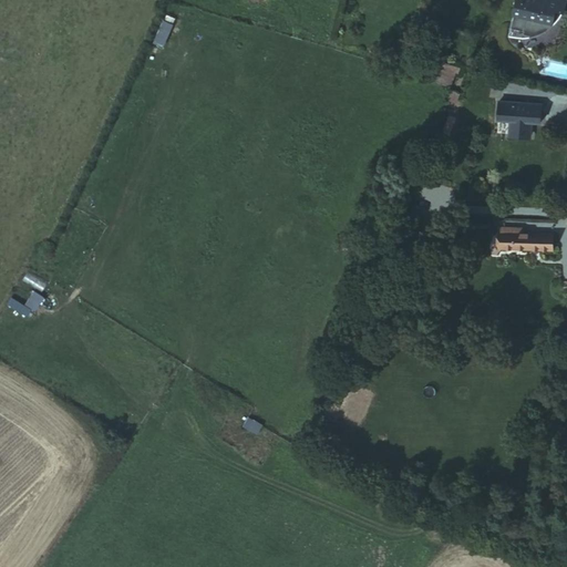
[(566,0),(538,0),(534,19),(531,32),(537,34),(536,38),(544,39),(543,41),(542,48),(543,48),(546,47),(552,45),(555,45),(559,43),(564,41),(566,40),(566,39),(566,0)]
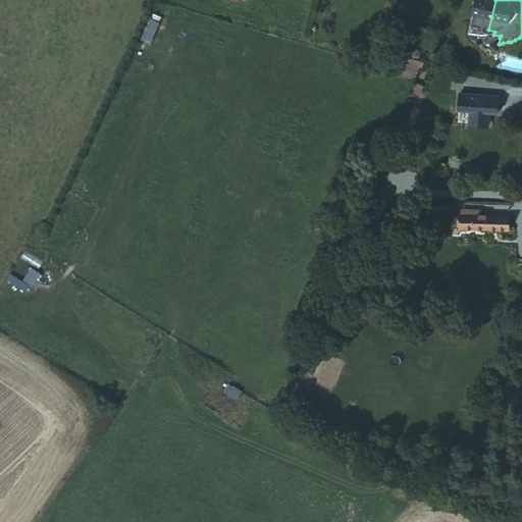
[(152,43),(161,19),(151,15),(142,39),(152,43)]
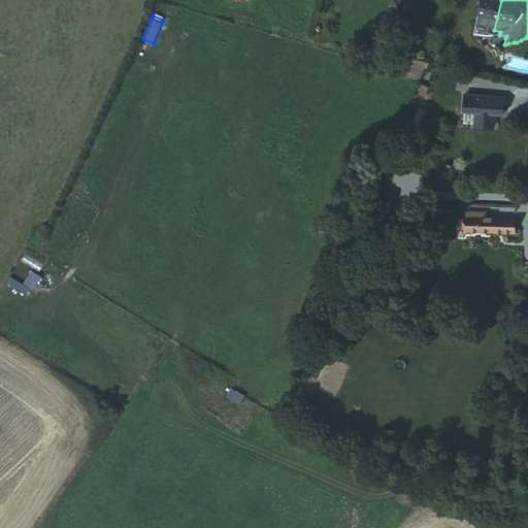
[(500,32),(494,30),(491,42),(494,42),(497,43),(499,43),(504,44),(506,36),(499,35),(500,32)]
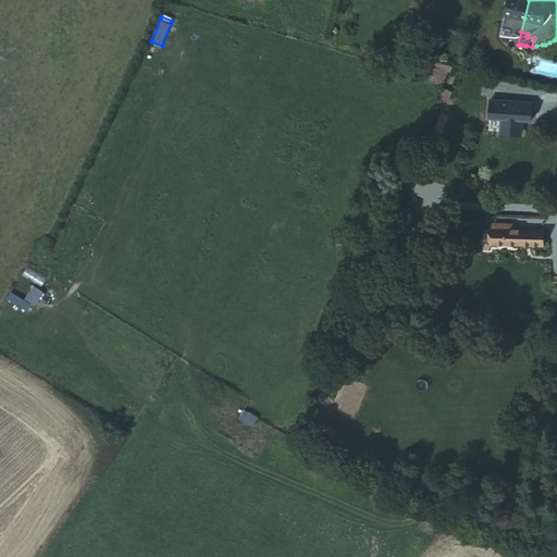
[(447,67),(425,59),(421,74),(442,82),(447,67)]
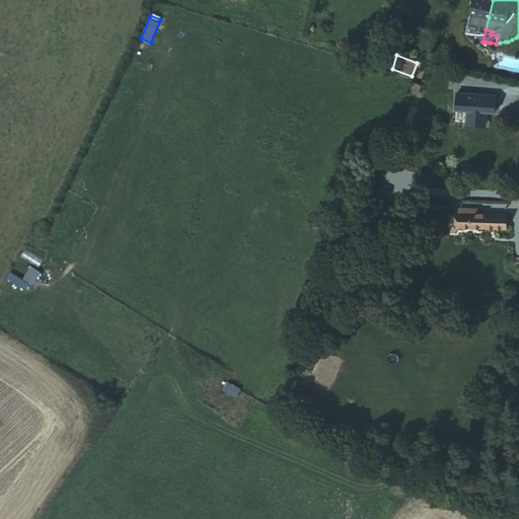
[(411,84),(409,92),(423,96),(426,88),(411,84)]
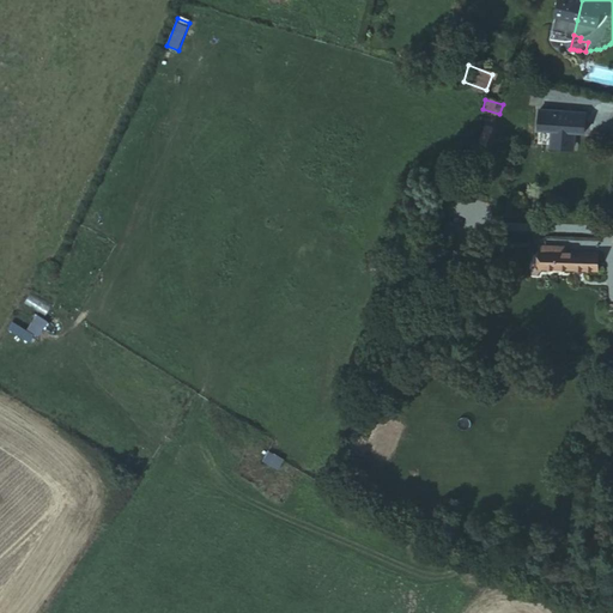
[(539,107),(538,129),(551,131),(550,147),(575,149),(576,132),(588,132),(589,109),(539,107)]
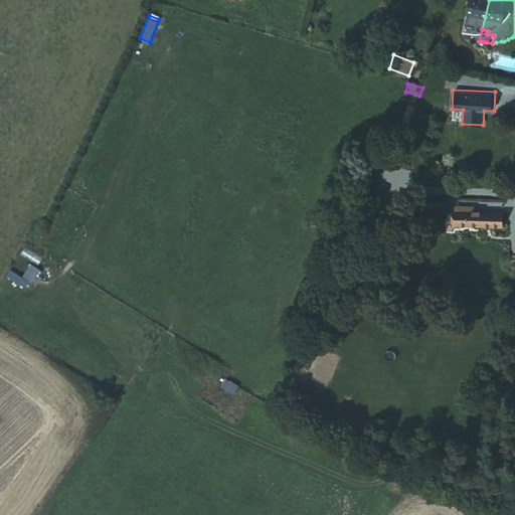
[(383,209),(377,206),(373,216),(379,219),(383,209)]
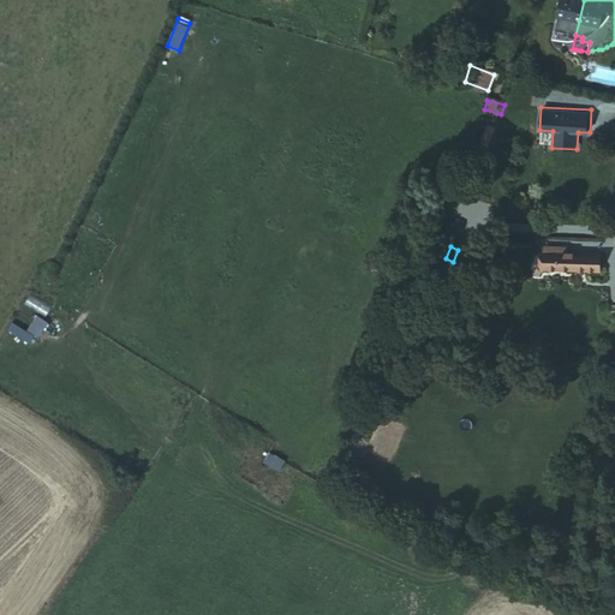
[(574,257),(555,256),(554,261),(551,261),(550,279),(607,282),(608,264),(574,262),(574,257)]
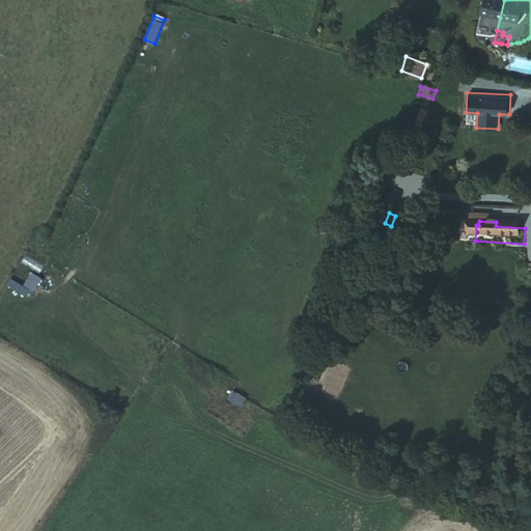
[(9,277),(6,284),(30,296),(39,275),(30,271),(24,283),(9,277)]
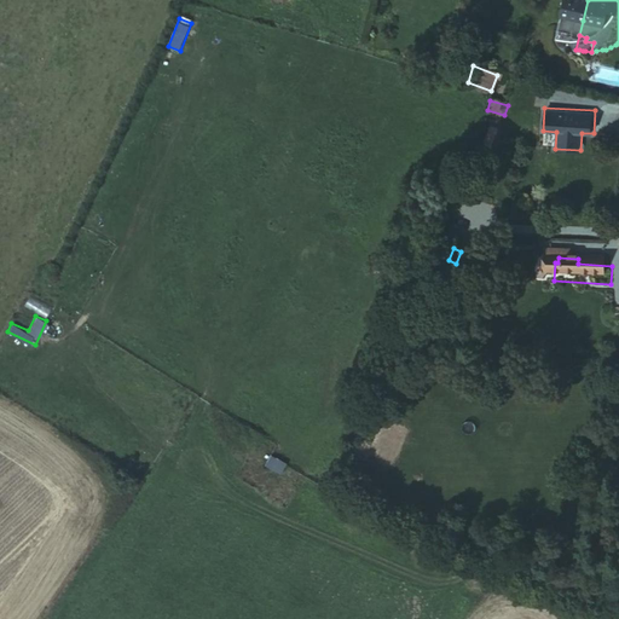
[(271,455),(265,466),(282,474),(288,463),(271,455)]
